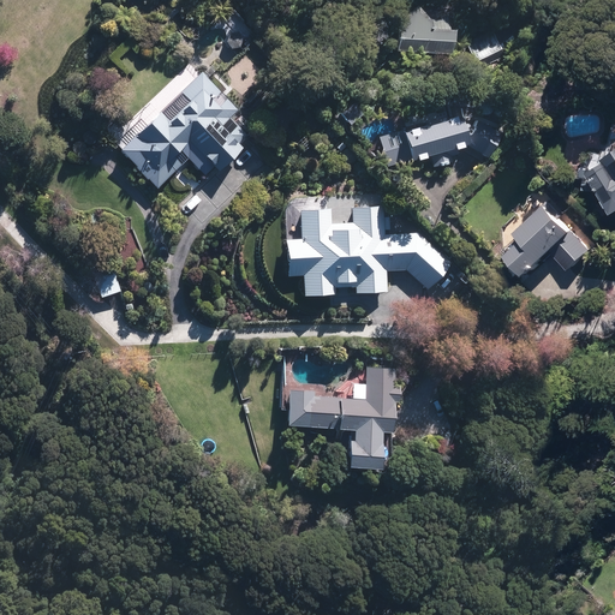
[(401,12),(399,47),(454,51),(457,16),(434,15),(421,0),(419,0),(406,12),(401,12)]
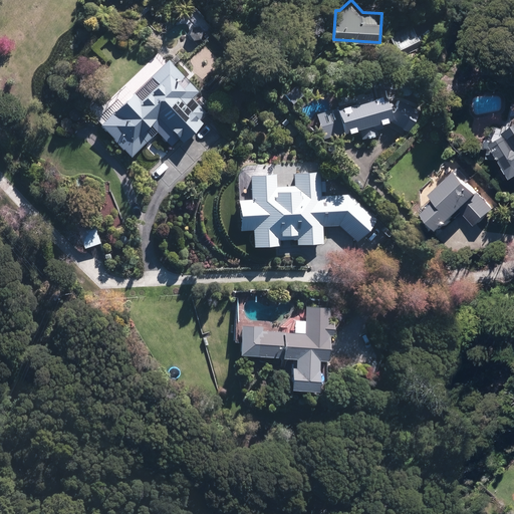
[(199,23),(189,32),(200,44),(210,36),(199,23)]
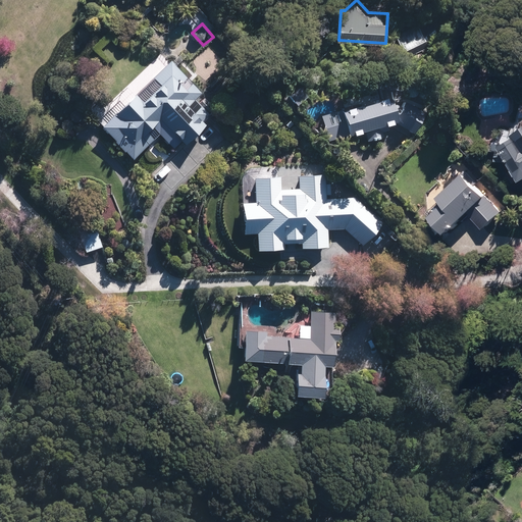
[(402,53),(408,50),(411,55),(424,48),(421,42),(426,39),(418,25),(394,39),(402,53)]
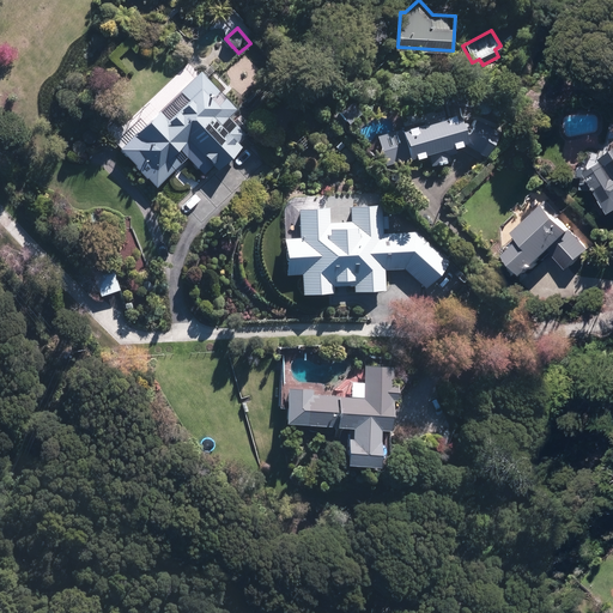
[(218,169),(244,145),(240,140),(246,133),(229,115),(237,107),(201,70),(149,121),(141,115),(114,141),(157,186),(187,157),(204,174),(214,164),(218,169)]
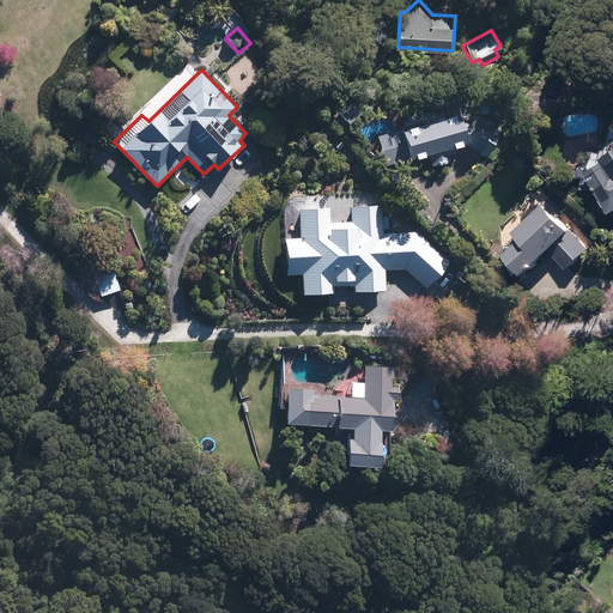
[(486,157),(502,134),(462,110),(377,134),(386,165),(428,155),(430,165),(451,159),(448,149),(466,144),(486,157)]
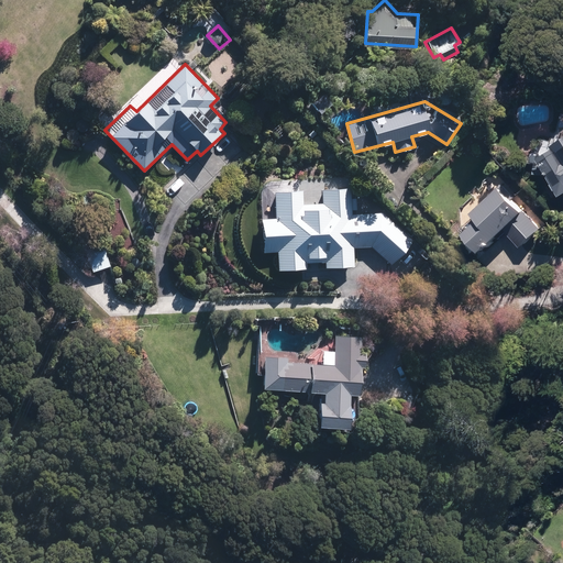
[(559,146),(542,157),(562,189),(562,140),(556,144),(559,146)]
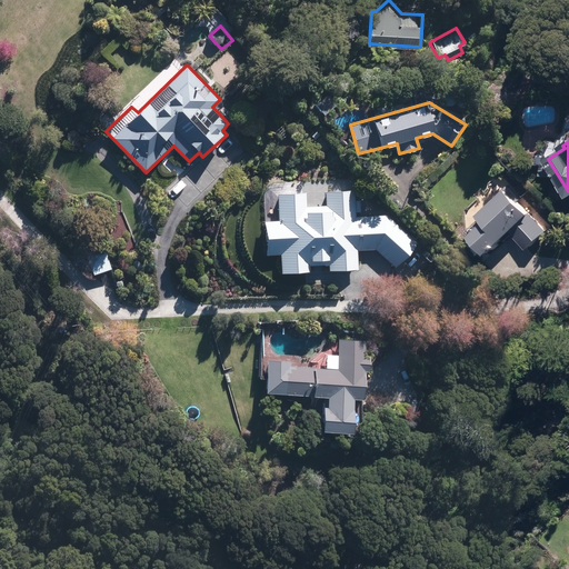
[(537,210),(511,186),(483,215),(490,220),(473,238),(476,240),(470,246),(480,256),(488,248),(495,255),(513,235),(529,250),(549,229),(533,213),(537,210)]
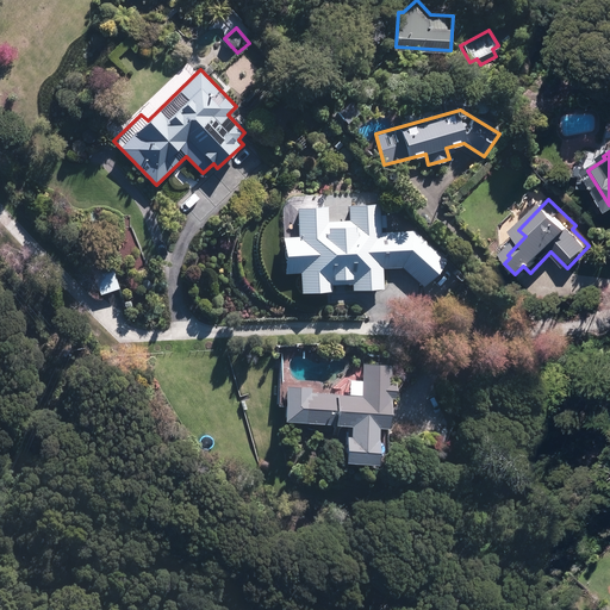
[(120,287),(113,263),(94,269),(101,293),(120,287)]
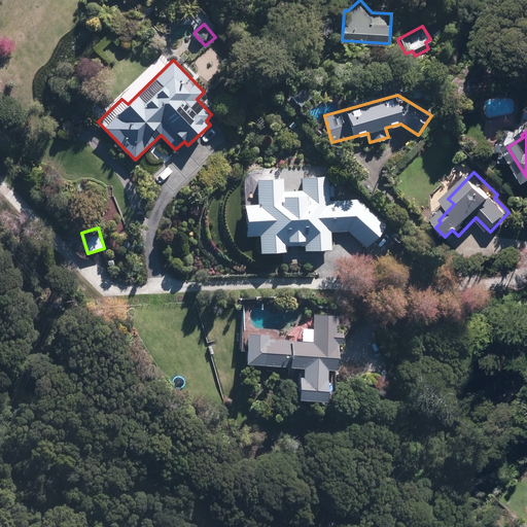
[(249,332),(248,361),(304,365),(304,375),(302,375),(300,395),(329,397),(330,379),(328,379),(329,365),(338,366),(340,343),(343,343),(344,327),(338,326),(339,316),(313,315),(312,341),(269,338),(270,334),(249,332)]
